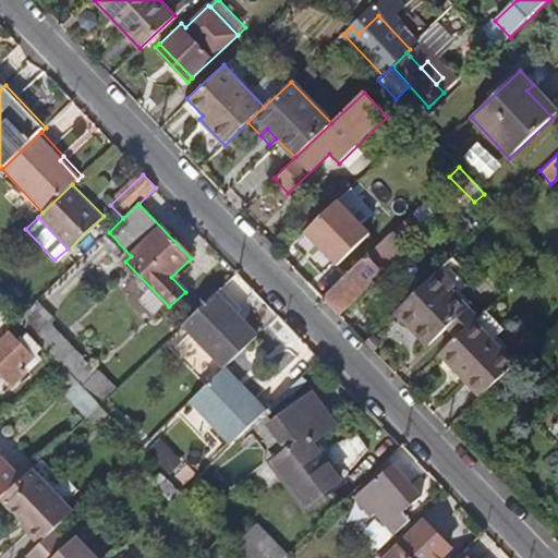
[(408,245),(392,230),(365,256),(322,298),(338,315),(381,273),(380,271),(408,245)]
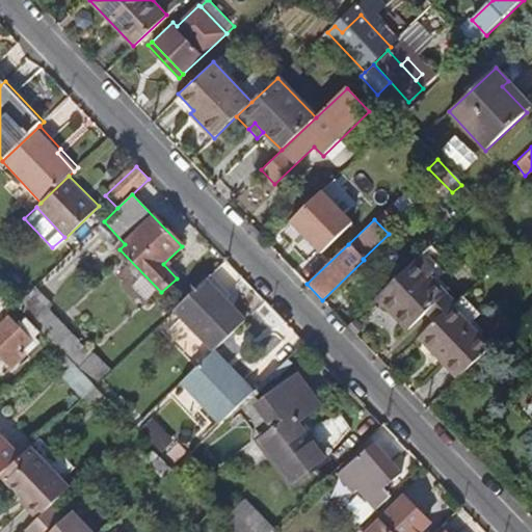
[(334,229),(292,268),(307,284),(348,244),(334,229)]
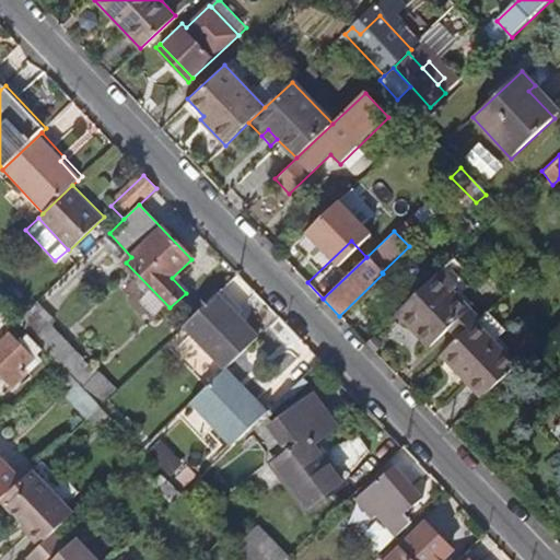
[(478,317),(436,272),(395,312),(429,347),(447,329),(456,337),(475,321),(478,317)]
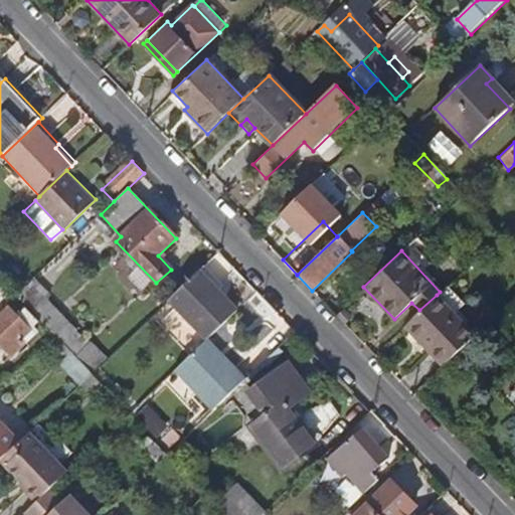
[(169,301),(206,340),(207,339),(237,311),(200,273),(169,301)]
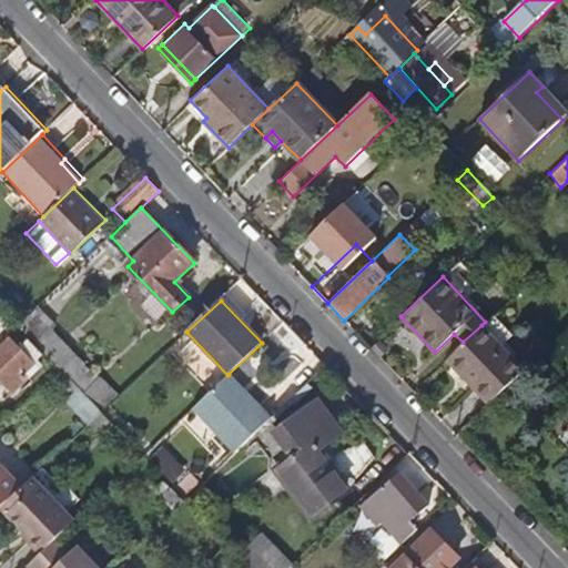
[(38,306),(18,325),(60,368),(70,379),(85,365),(84,364),(53,332),(54,331),(52,330),(57,325),(38,306)]
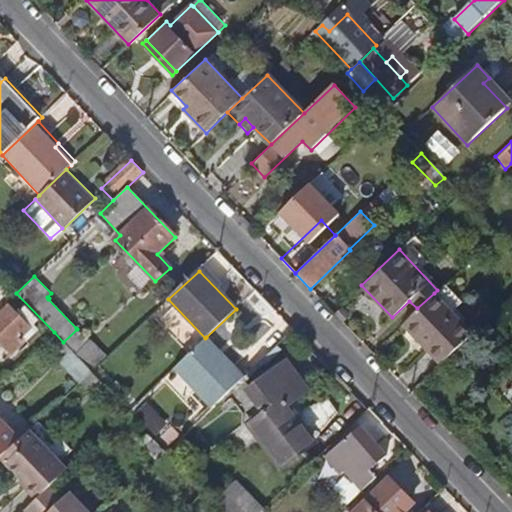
[(402,323),(440,362),(448,355),(463,341),(472,333),(434,293),(417,308),(402,323)]
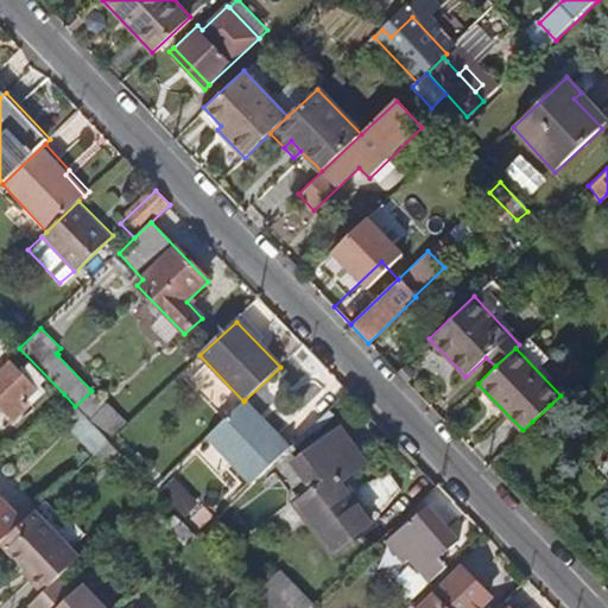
[(19,354),(0,372),(0,405),(13,420),(44,391),(38,386),(44,380),(19,354)]
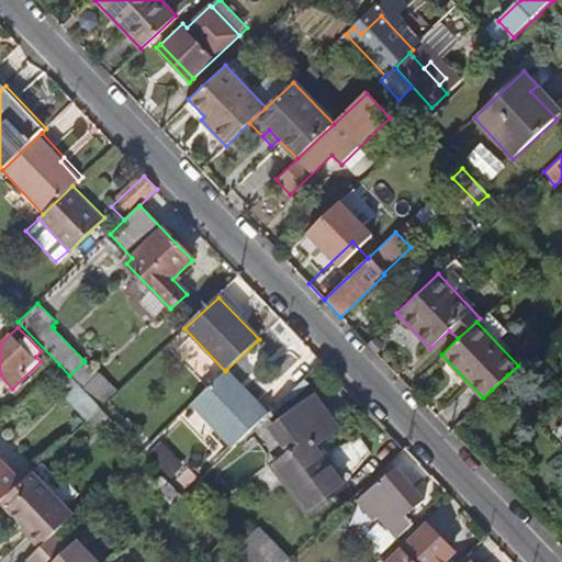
[(380,346),(371,337),(366,343),(374,351),(380,346)]
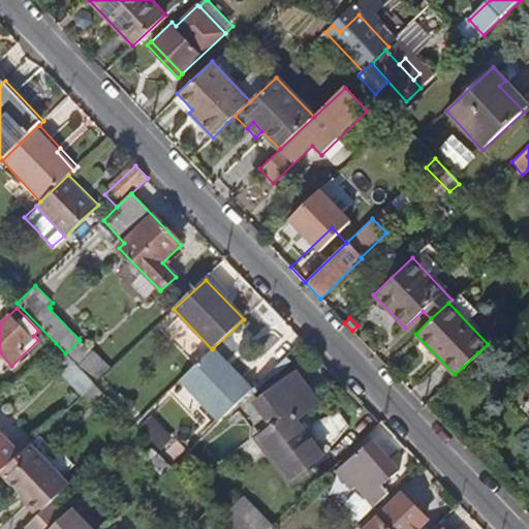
[(80,340),(65,353),(79,367),(83,372),(95,384),(111,369),(82,339),(79,339),(80,340)]
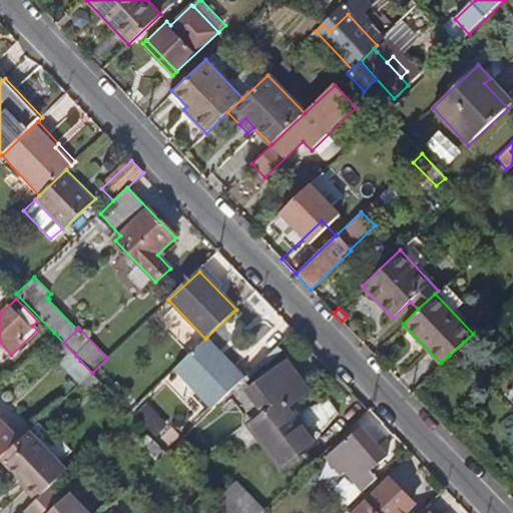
[(173,369),(211,409),(244,378),(206,338),(205,339),(173,369)]
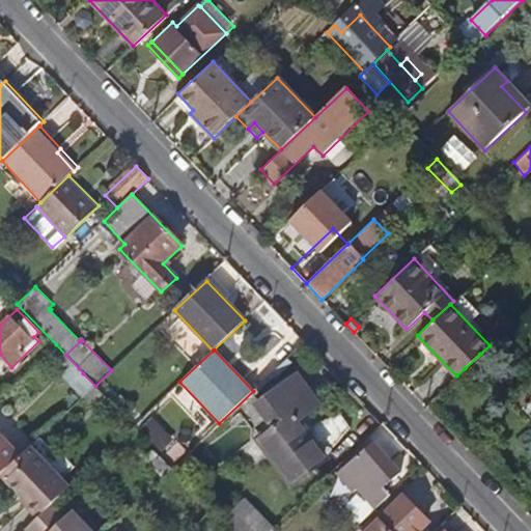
[(494,368),(480,354),(465,368),(478,384),(494,368)]
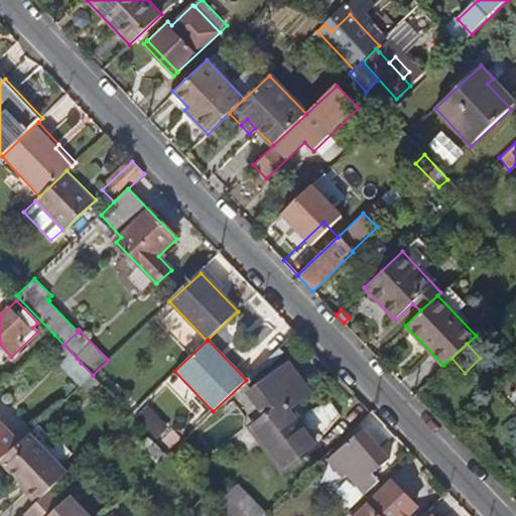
[(63,370),(69,375),(81,363),(77,358),(63,370)]
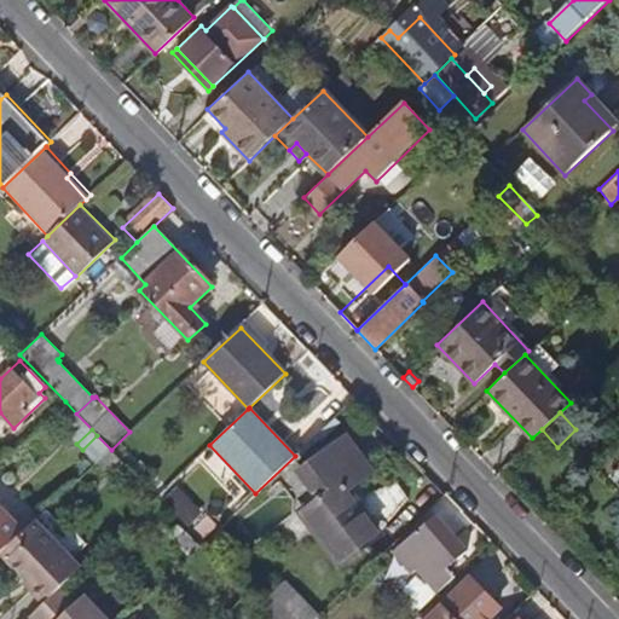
[(82,450),(96,464),(111,450),(97,435),(82,450)]
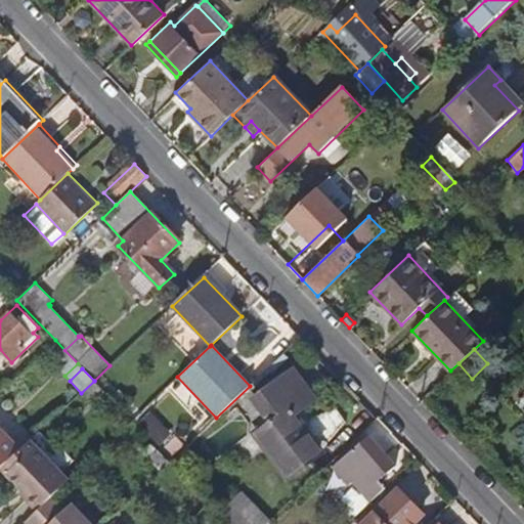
[(291,372),(254,399),(269,422),(256,431),(288,474),(316,451),(292,417),(312,401),(291,372)]
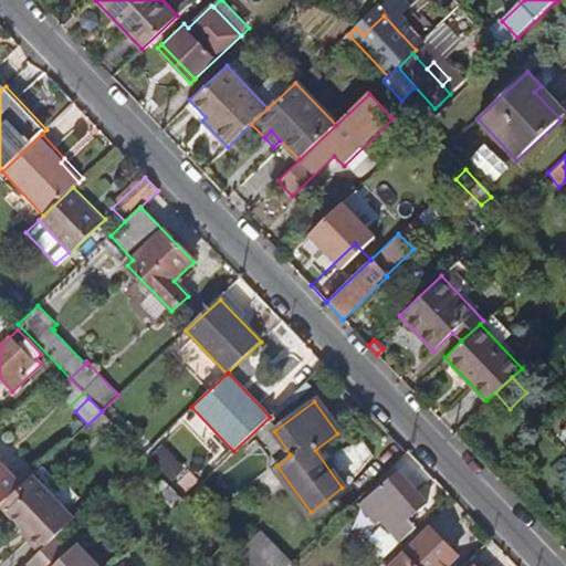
[(98,437),(113,423),(102,411),(87,425),(98,437)]
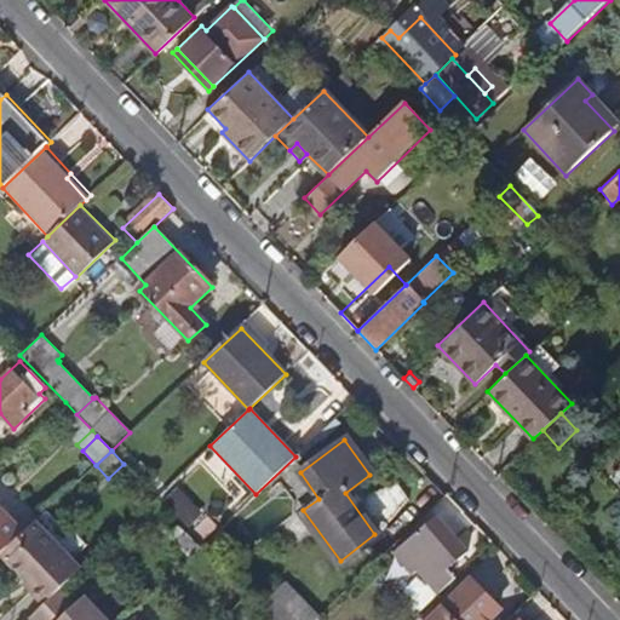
[(0,555),(22,535),(0,511),(0,555)]
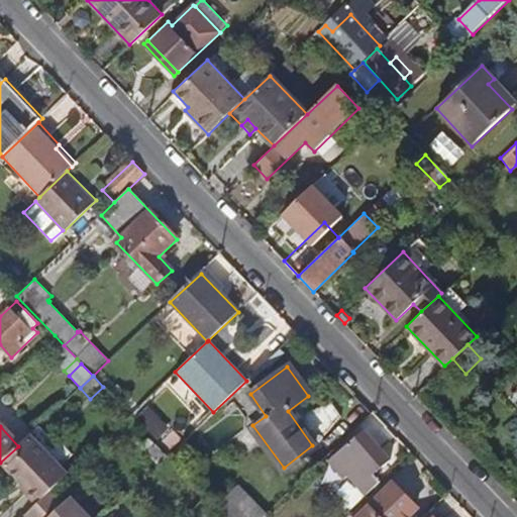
[(348,477),(366,497),(380,483),(373,475),(389,460),(365,431),(329,460),(344,480),(348,477)]
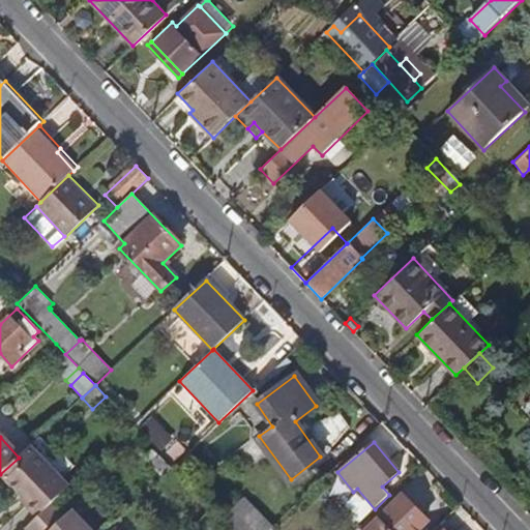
[(24,505),(36,519),(58,498),(68,488),(34,452),(6,480),(27,503),(24,505)]
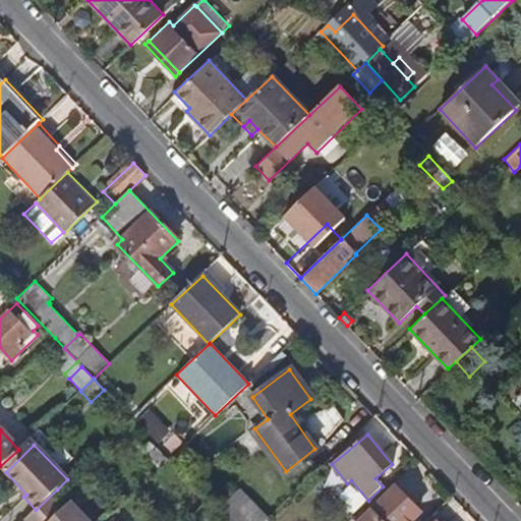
[(396,487),(371,511),(360,520),(410,520),(419,512),(396,487)]
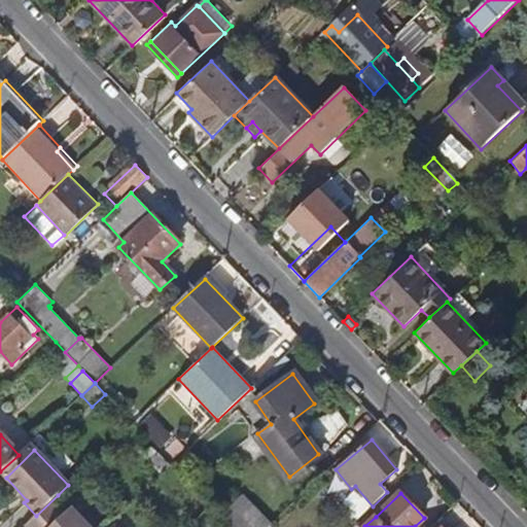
[(88,526),(58,495),(36,516),(25,526),(26,526),(88,526)]
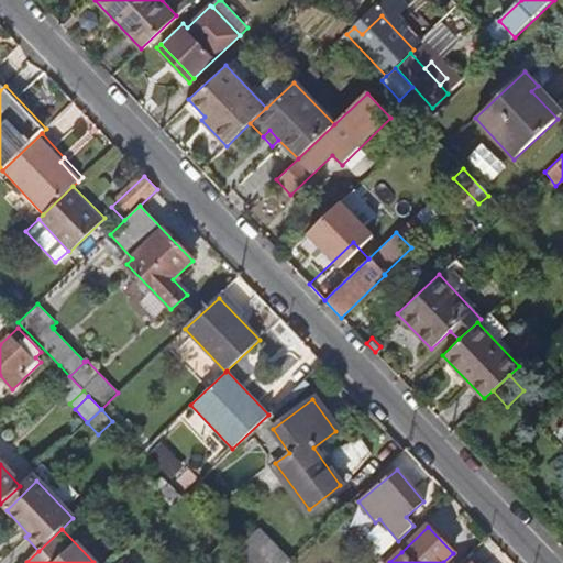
[(247,562),(288,562),(260,533),(238,552),(239,553),(247,562)]
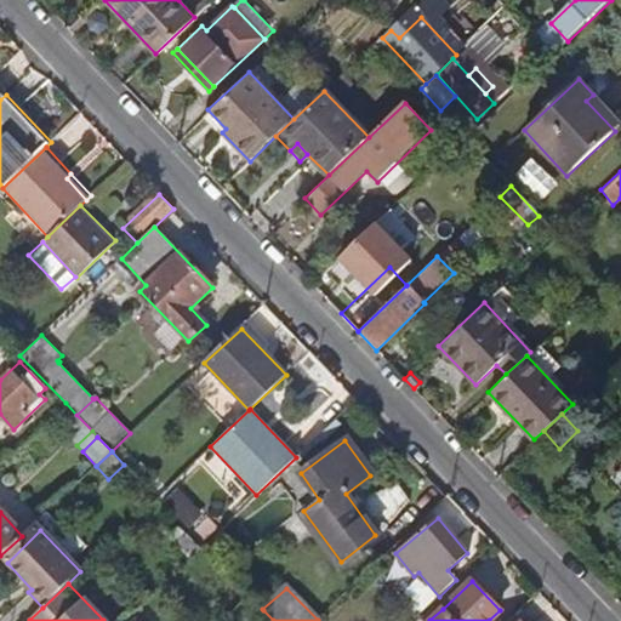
[(251,620),(273,620),(263,610),(251,620)]
